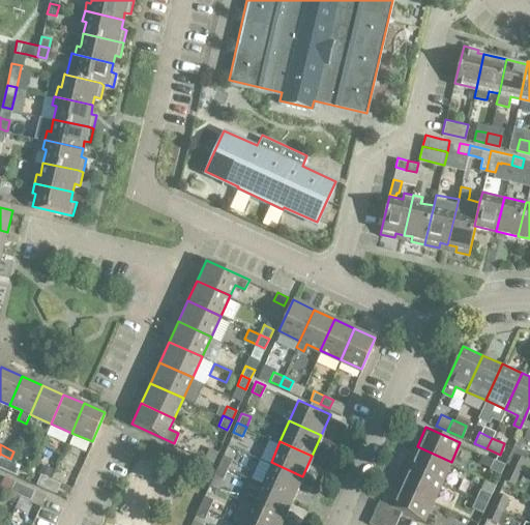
[(217,450),(210,446),(205,458),(213,461),(217,450)]
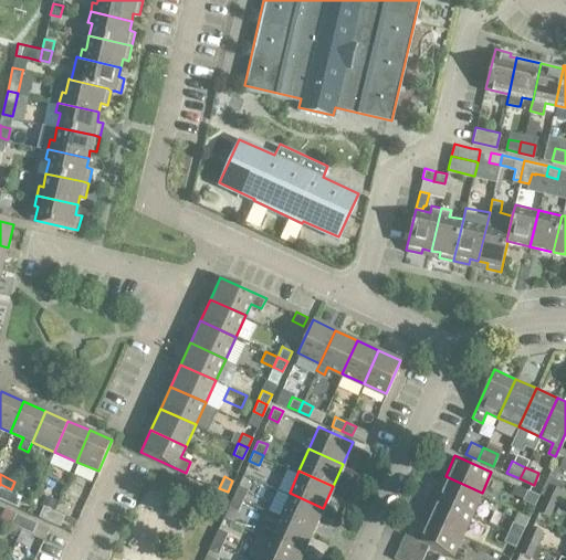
[(482,493),(446,476),(439,488),(436,497),(472,514),(482,493)]
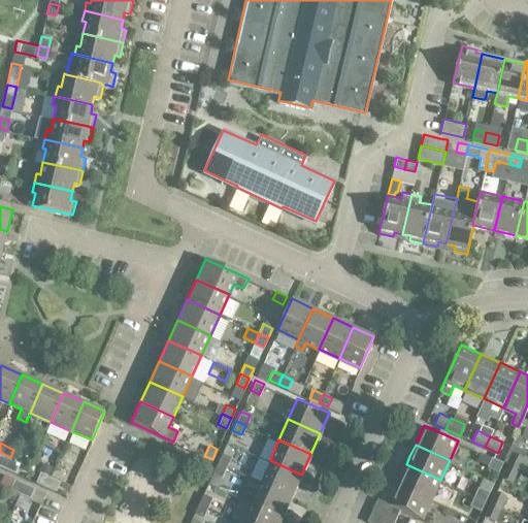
[(524,456),(523,455),(513,451),(507,464),(518,469),(524,456)]
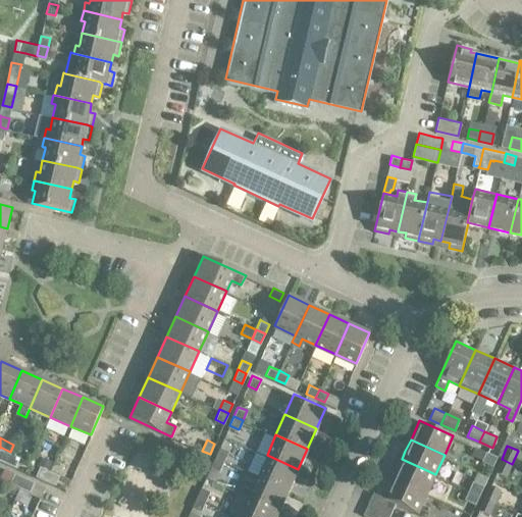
[(0,447),(0,448),(0,459),(6,462),(10,452),(0,447)]
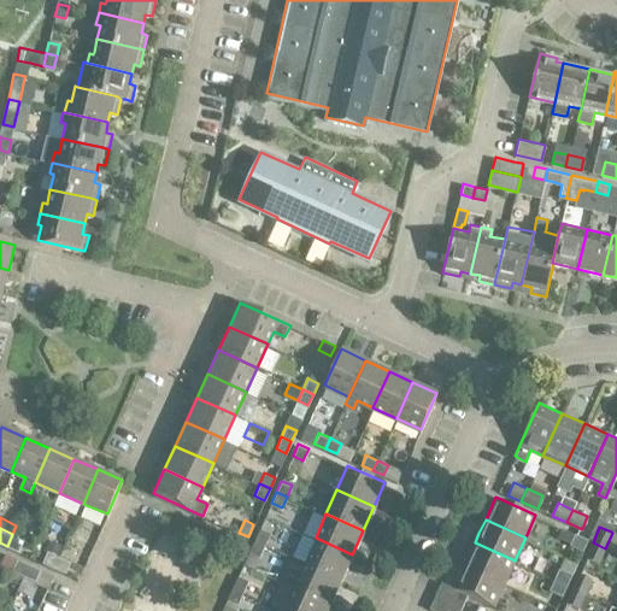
[(256,540),(265,544),(270,533),(260,528),(256,540)]
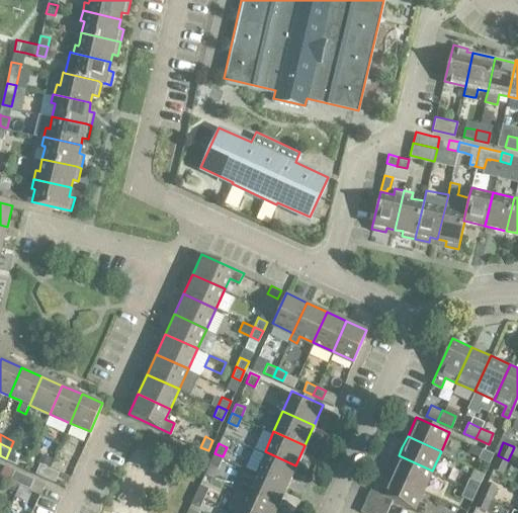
[(494,452),(493,451),(483,447),(479,456),(489,461),(494,452)]
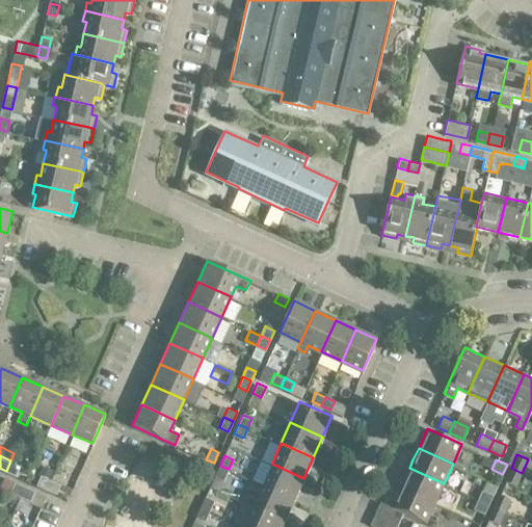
[(10,460),(6,471),(16,475),(21,465),(10,460)]
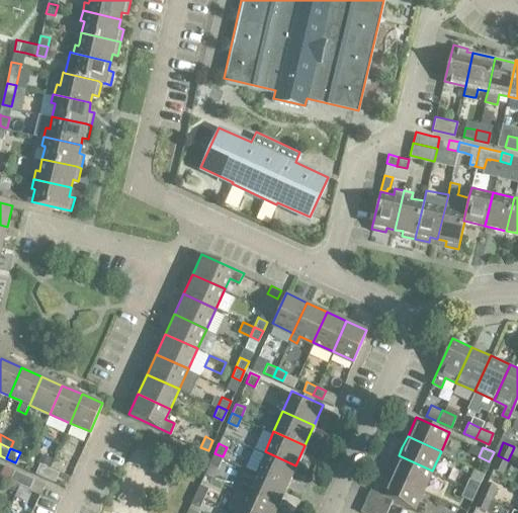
[(295,465),(265,451),(256,472),(287,486),(295,465)]
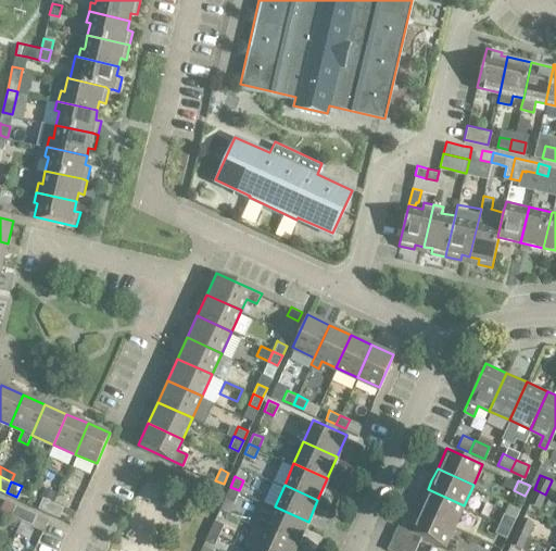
[(45,486),(40,496),(43,497),(53,501),(54,500),(58,492),(58,491),(45,486)]
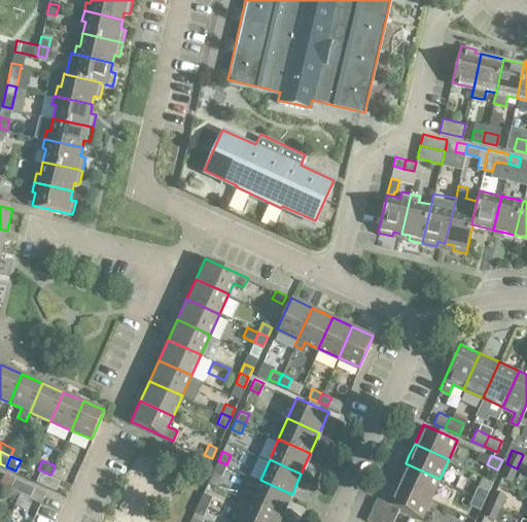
[(226,464),(218,461),(213,471),(222,474),(226,464)]
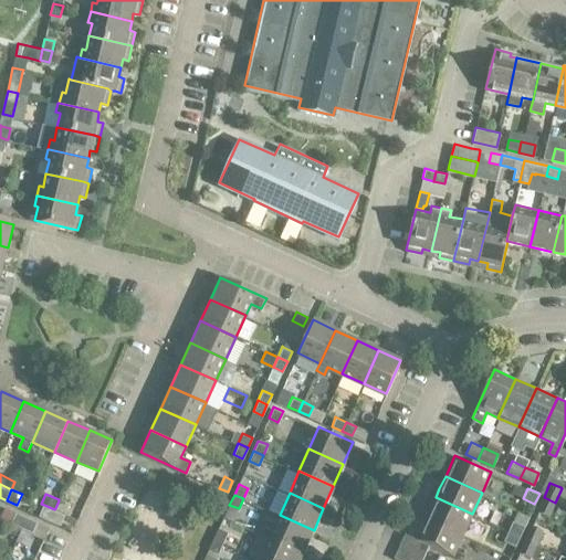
[(472,514),(436,497),(431,506),(427,518),(463,535),(472,514)]
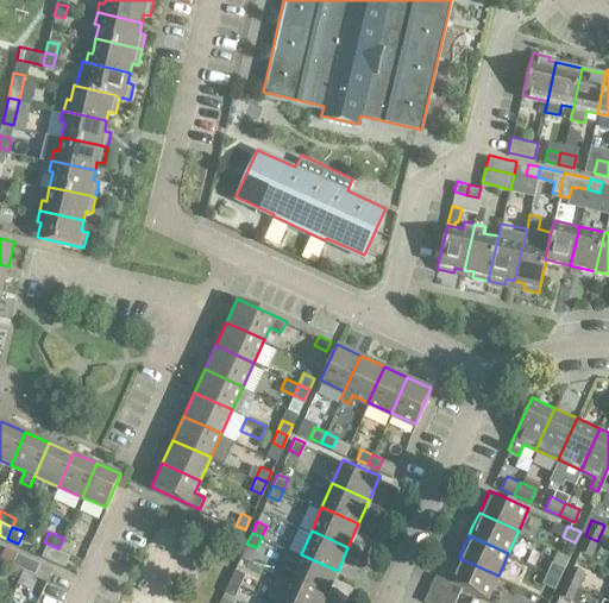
[(597,541),(585,535),(578,550),(591,556),(597,541)]
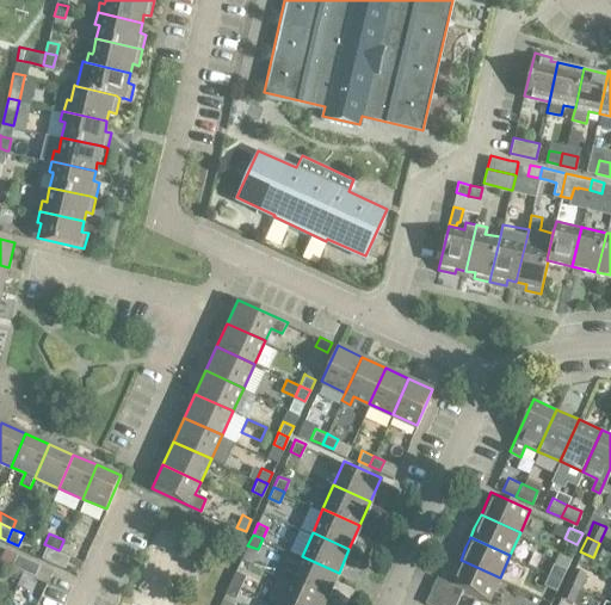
[(59,550),(48,545),(43,556),(54,561),(59,550)]
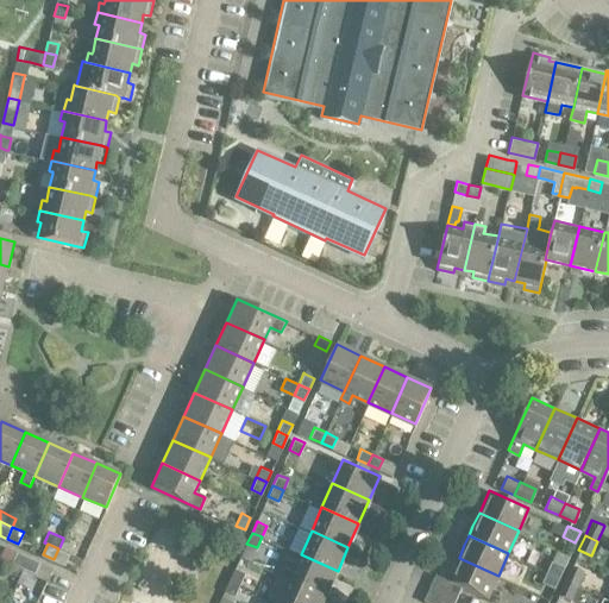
[(58,548),(54,559),(66,565),(70,553),(58,548)]
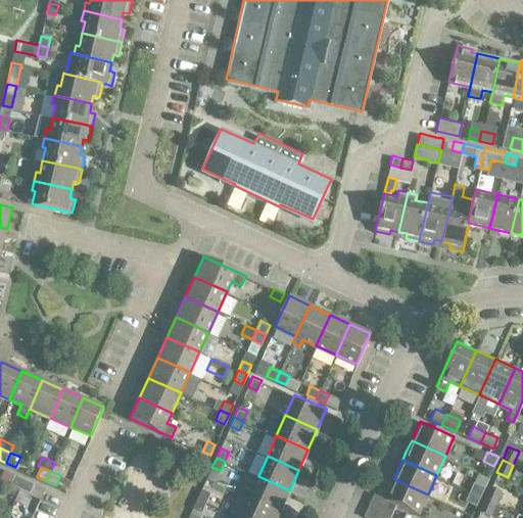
[(25,477),(15,473),(11,482),(20,486),(25,477)]
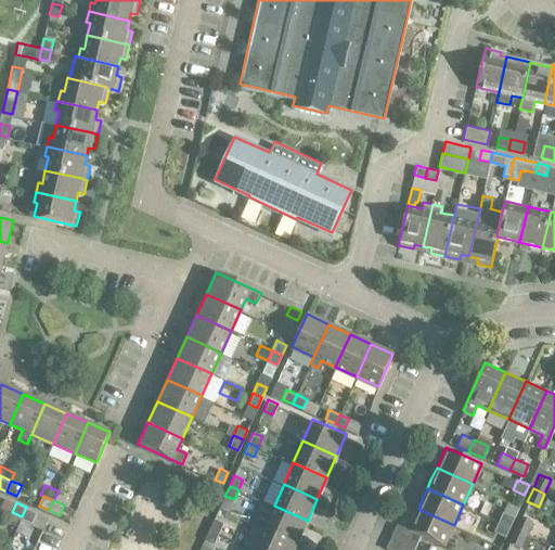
[(101,502),(101,522),(114,522),(114,502),(101,502)]
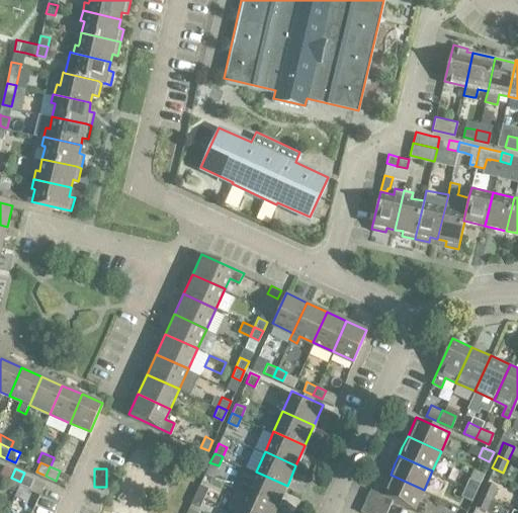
[(256,472),(247,492),(278,506),(287,486),(256,472)]
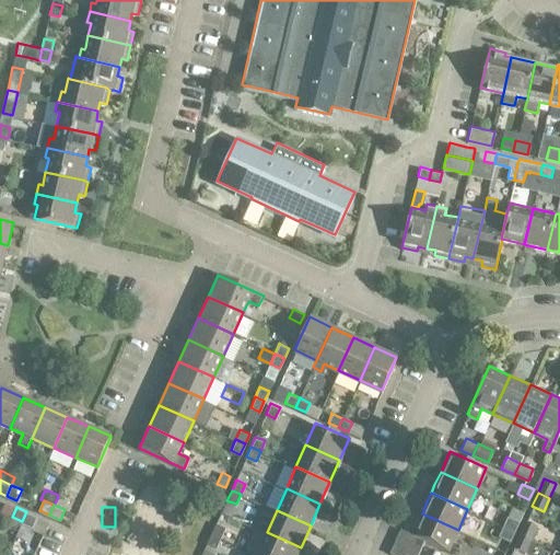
[(36,516),(26,511),(22,521),(32,525),(36,516)]
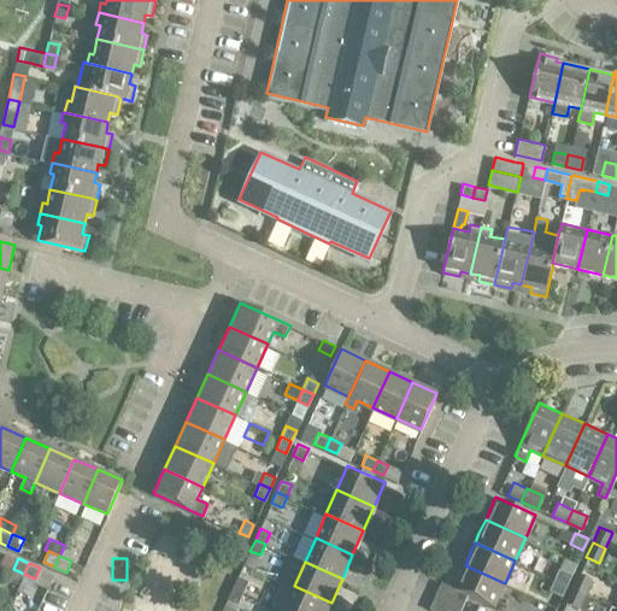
[(505,583),(465,565),(463,570),(454,587),(468,593),(494,606),(505,583)]
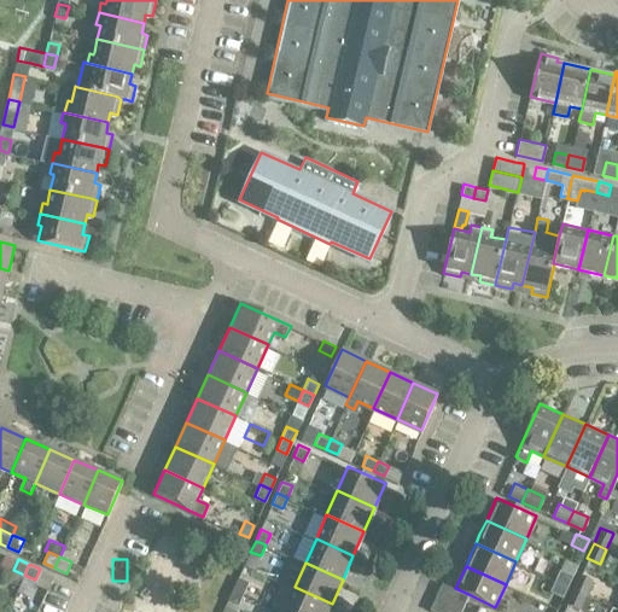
[(35,580),(35,582),(48,588),(54,575),(40,569),(35,580)]
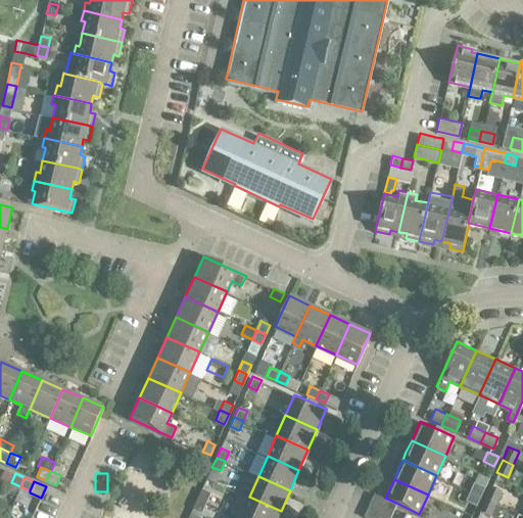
[(474,481),(470,490),(480,496),(484,486),(474,481)]
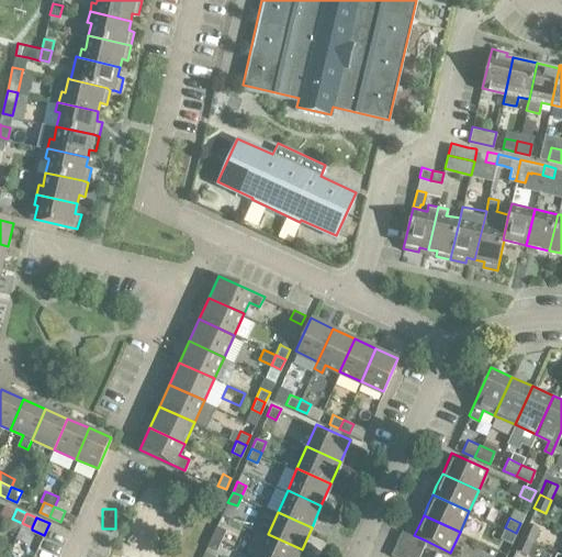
[(521,535),(532,541),(539,526),(528,521),(521,535)]
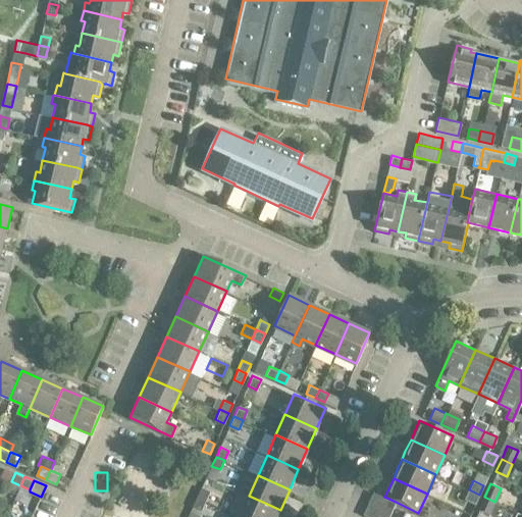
[(201,487),(197,497),(206,501),(210,490),(201,487)]
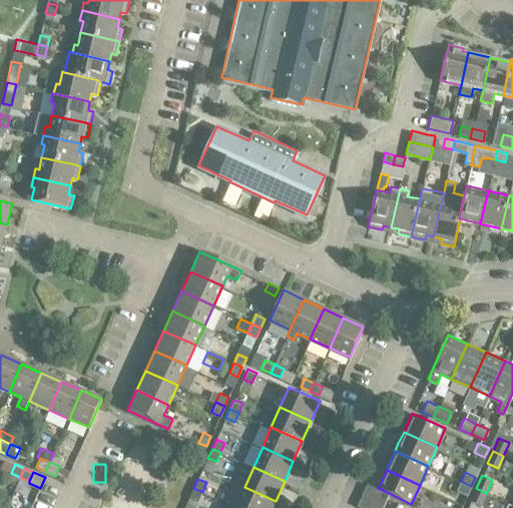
[(471,486),(461,481),(457,490),(467,495),(471,486)]
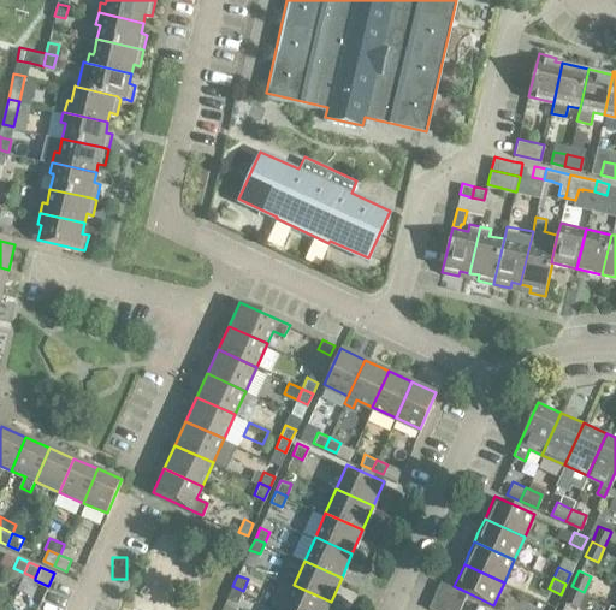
[(467,592),(454,586),(440,580),(434,593),(461,605),(467,592)]
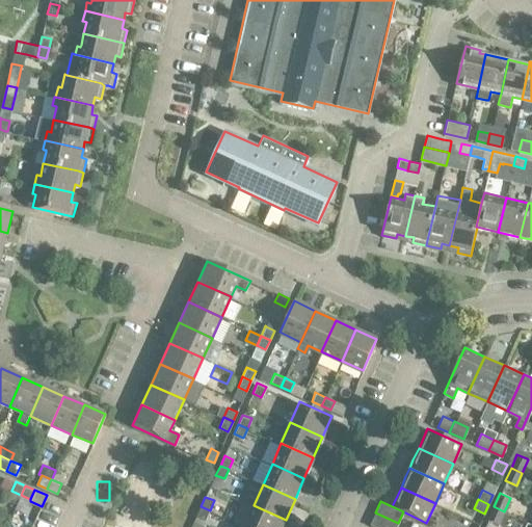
[(248,516),(238,511),(234,521),(244,526),(246,526),(282,526),(286,520),(254,505),(248,516)]
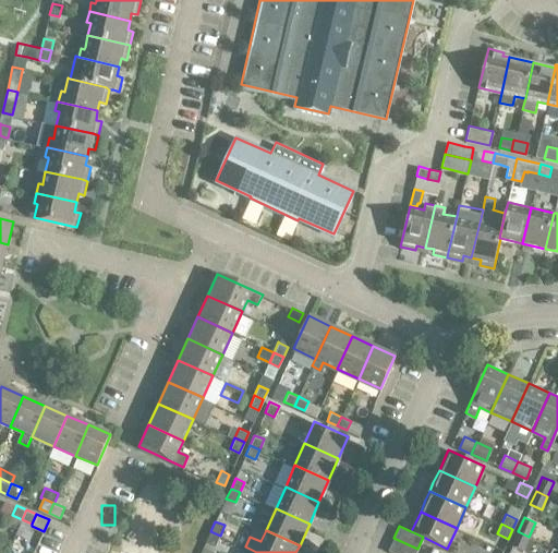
[(210,531),(206,541),(216,545),(220,536),(210,531)]
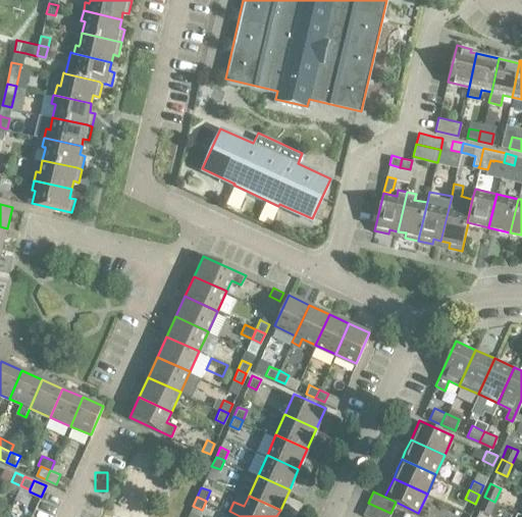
[(494,502),(484,497),(478,509),(489,514),(494,502)]
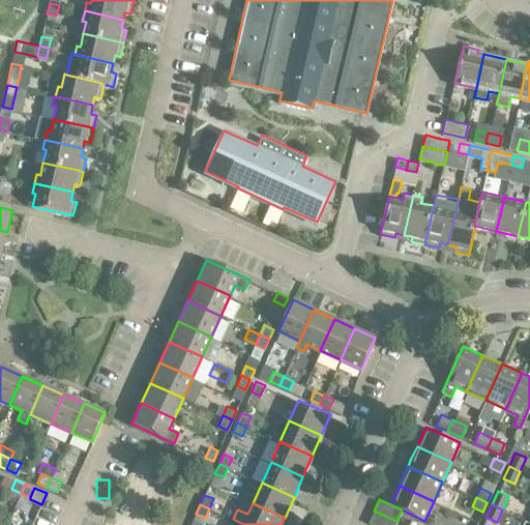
[(393,524),(396,521),(374,511),(369,522),(376,524),(393,524)]
